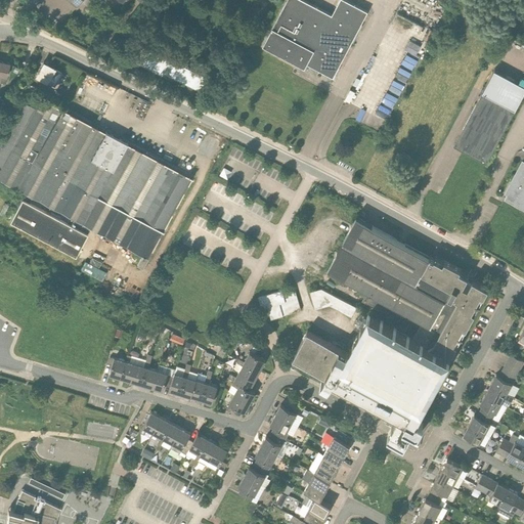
[(339,0),(332,13),(305,0),(286,0),(263,45),(301,66),(306,63),(307,63),(333,77),(367,11),(347,0),(339,0)]
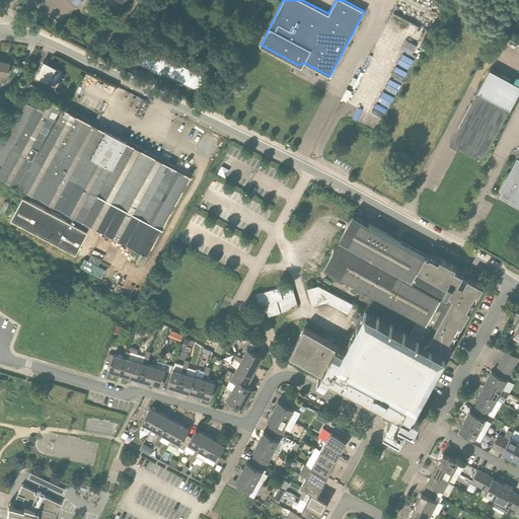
[(247,10),(255,14),(260,6),(252,2),(247,10)]
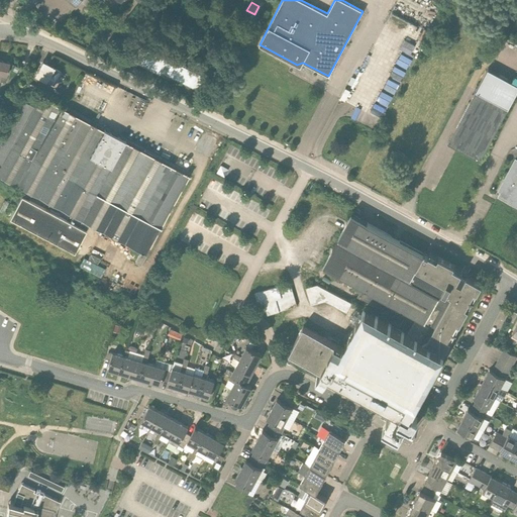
[(406,39),(402,48),(412,53),(416,44),(406,39)]
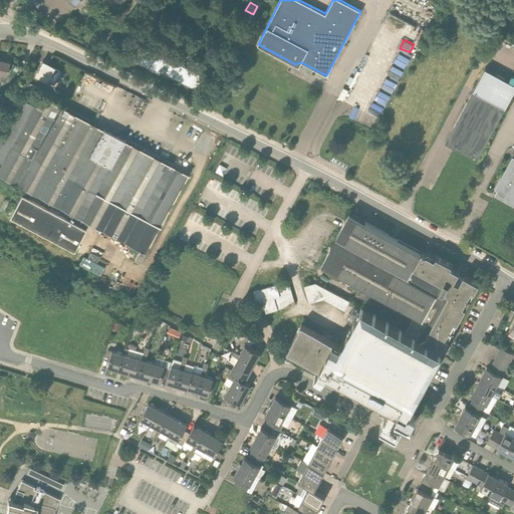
[(210,80),(138,45),(129,63),(129,64),(131,60),(158,73),(157,73),(158,74),(159,71),(204,92),(202,96),(203,96),(210,80)]
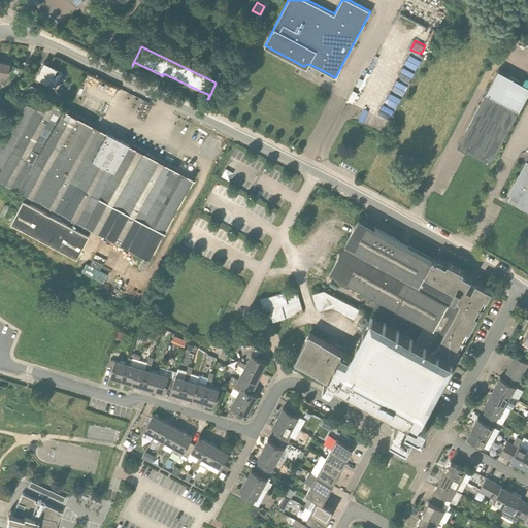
[(413,55),(407,64),(419,69),(423,60),(413,55)]
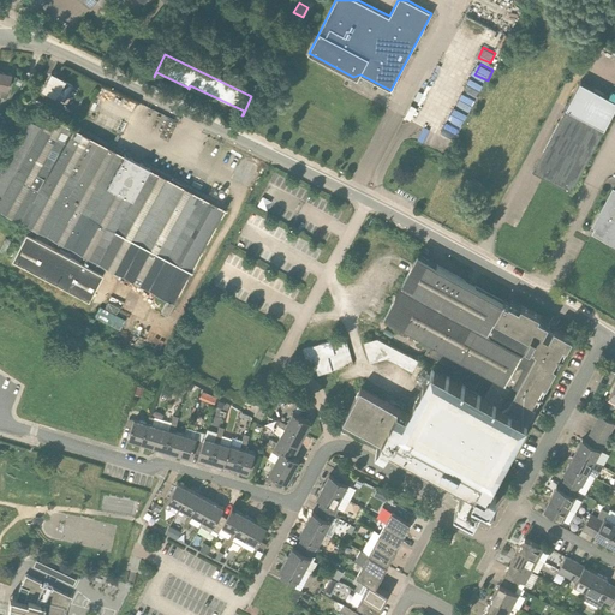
[(11,73),(0,71),(0,87),(3,88),(0,97),(6,99),(11,73)]
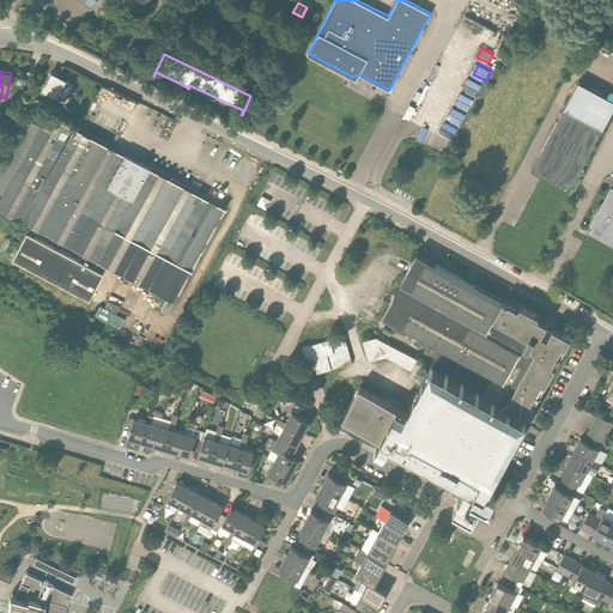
[(64,101),(72,85),(50,73),(42,89),(64,101)]
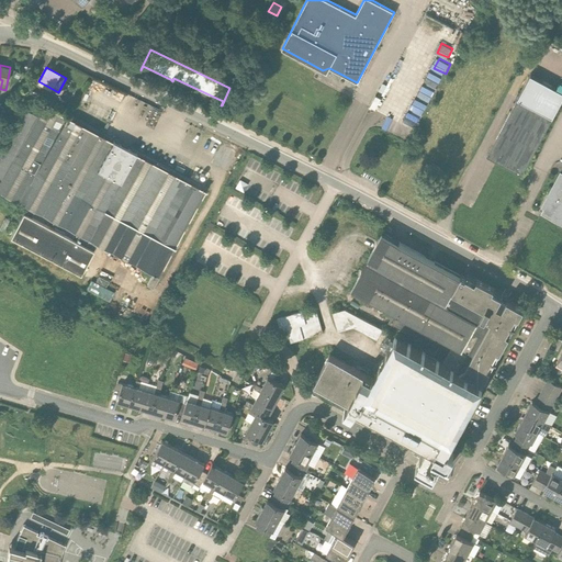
[(427,82),(438,88),(444,78),(433,71),(427,82)]
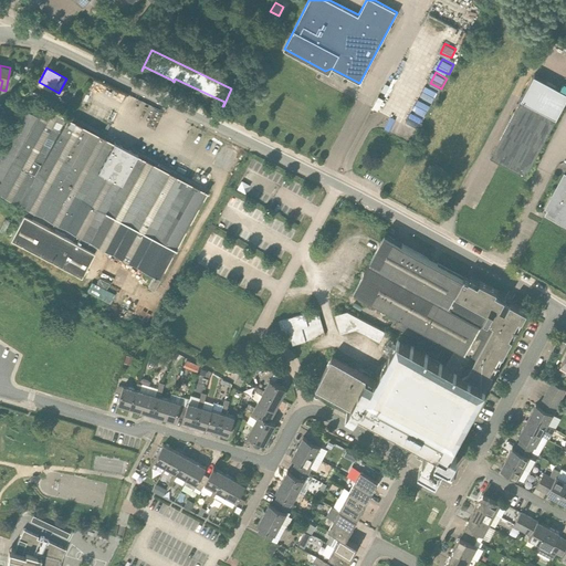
[(555,117),(556,118),(565,100),(565,91),(534,75),(491,158),(525,176),(555,117)]
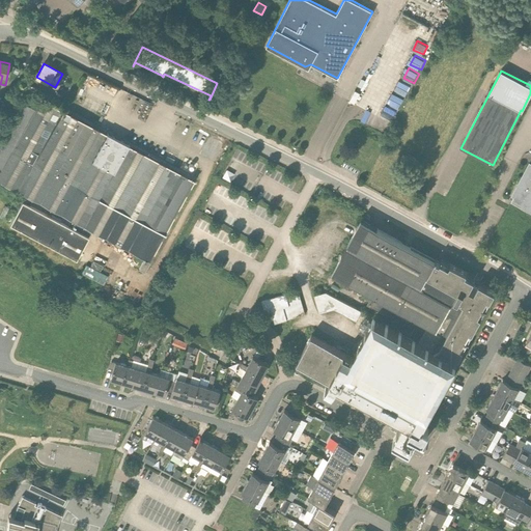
[(23,82),(18,91),(29,98),(34,88),(23,82)]
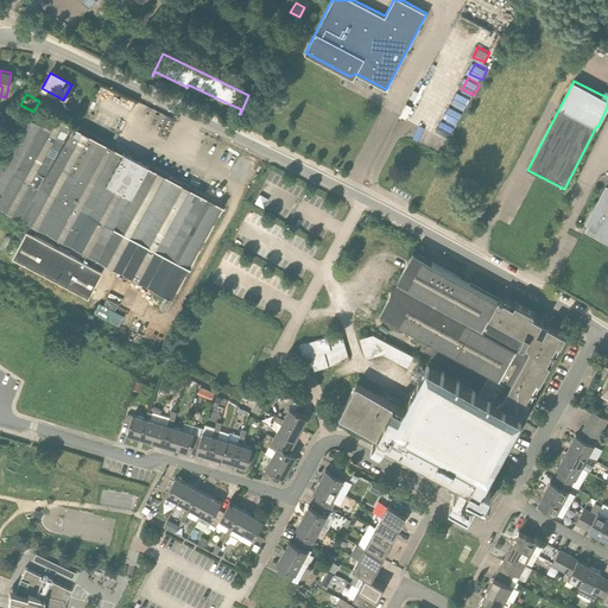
[(455,105),(468,107),(472,96),(458,94),(455,105)]
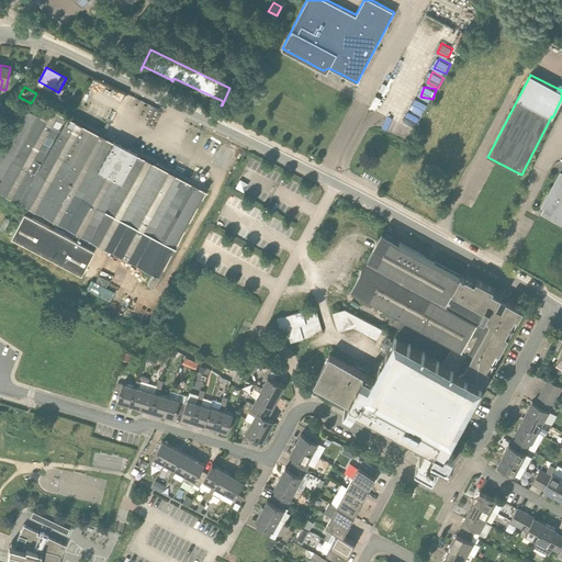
[(153,288),(159,277),(206,190),(136,153),(113,141),(43,103),(37,115),(23,108),(0,150),(0,178),(2,179),(0,183),(0,193),(27,209),(24,213),(11,238),(81,276),(94,250),(93,250),(97,245),(154,274),(148,285),(153,288)]
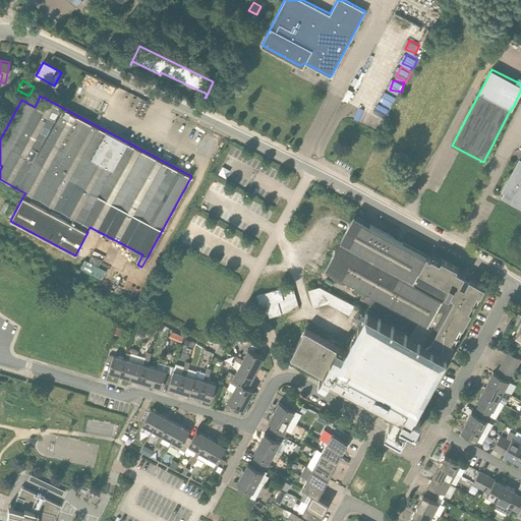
[(382,103),(375,111),(386,118),(391,110),(382,103)]
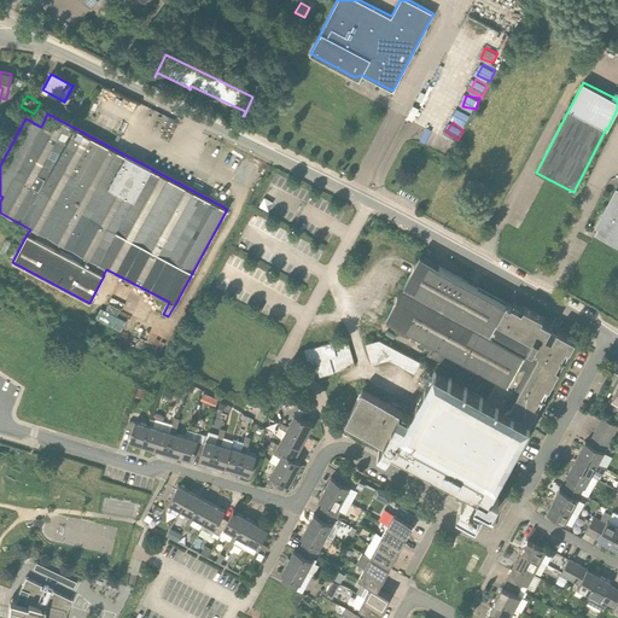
[(594,235),(595,235),(617,246),(617,191),(594,235)]
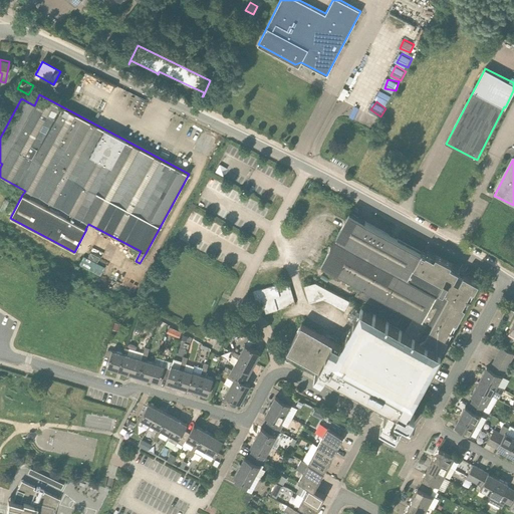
[(349,213),(347,217),(341,228),(340,228),(321,264),(360,285),(355,294),(371,303),(373,299),(402,315),(397,326),(424,340),(448,294),(439,288),(437,292),(408,276),(421,252),(349,213)]
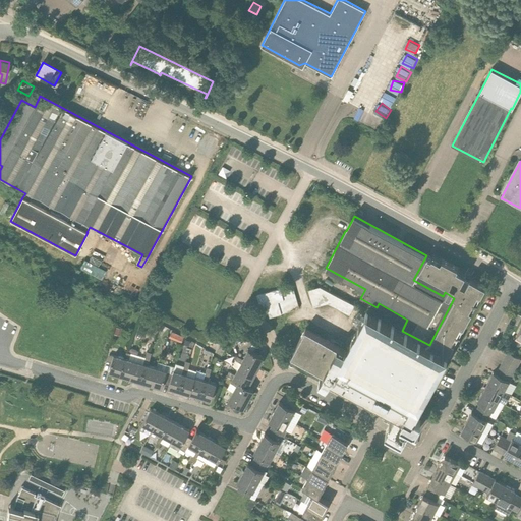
[(431,257),(426,255),(413,280),(443,296),(445,292),(454,298),(429,345),(447,354),(449,350),(450,351),(459,335),(460,336),(460,335),(459,334),(476,303),(477,303),(478,302),(476,302),(485,286),(470,278),(469,280),(464,277),(467,272),(433,253),(431,257)]
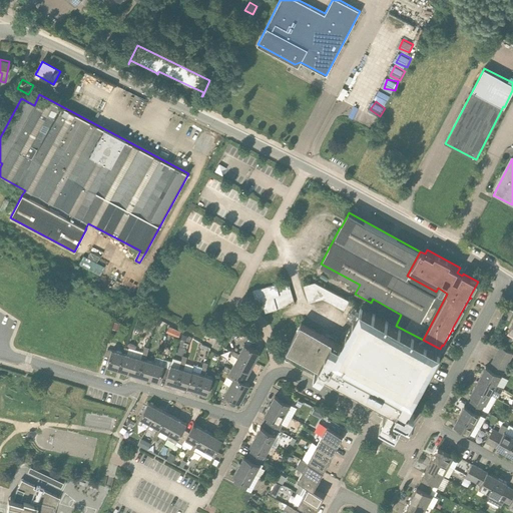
[(90,252),(87,257),(97,262),(99,258),(90,252)]
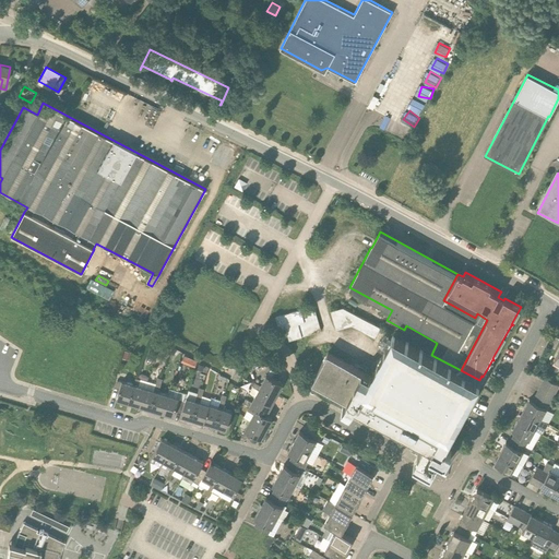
[(301,309),(302,314),(316,311),(313,306),(301,309)]
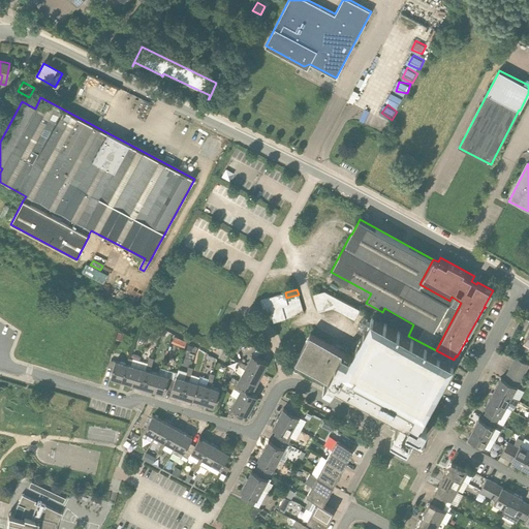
[(313,294),(314,301),(321,299),(327,298),(324,290),(313,294)]
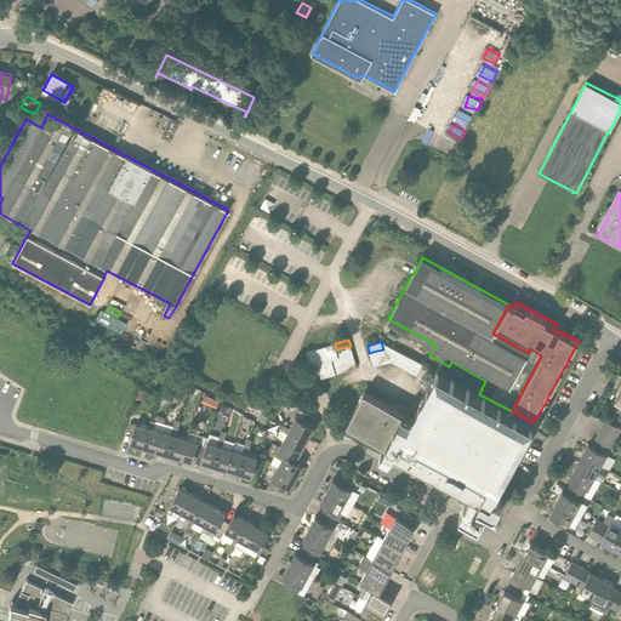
[(382,364),(391,362),(391,346),(381,341),(383,349),(377,351),(382,364)]
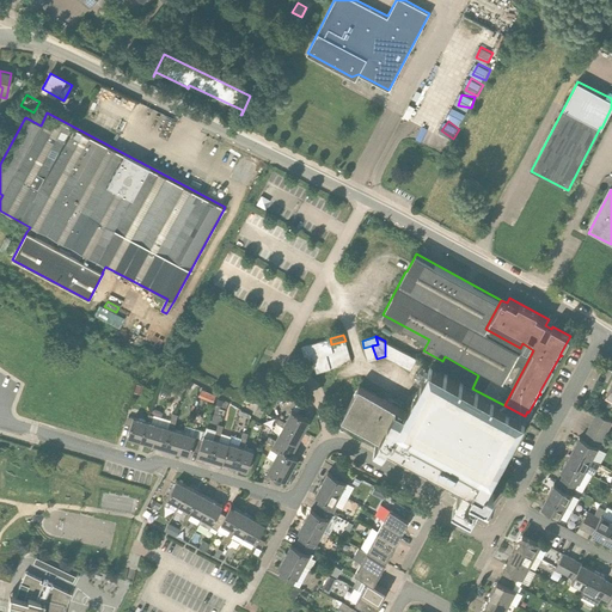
[(326,353),(334,352),(331,344),(330,338),(323,341),(326,353)]
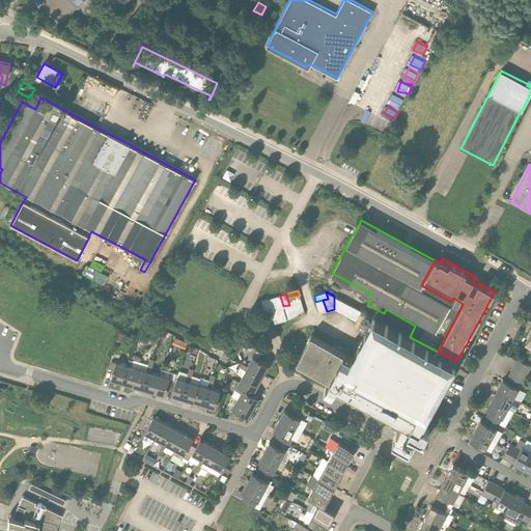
[(280,296),(274,298),(277,308),(283,306),(280,296)]
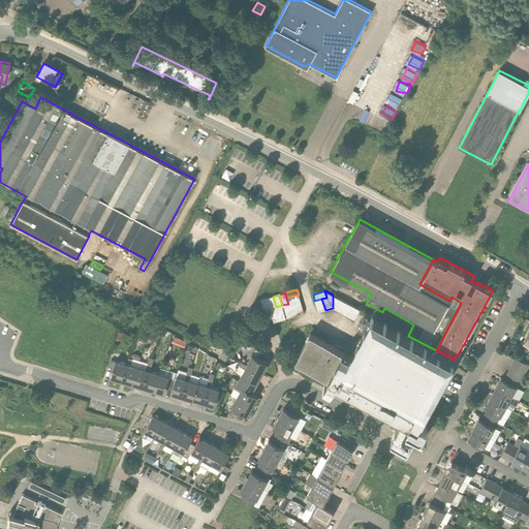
[(288,304),(293,302),(300,301),(299,294),(286,298),(288,304)]
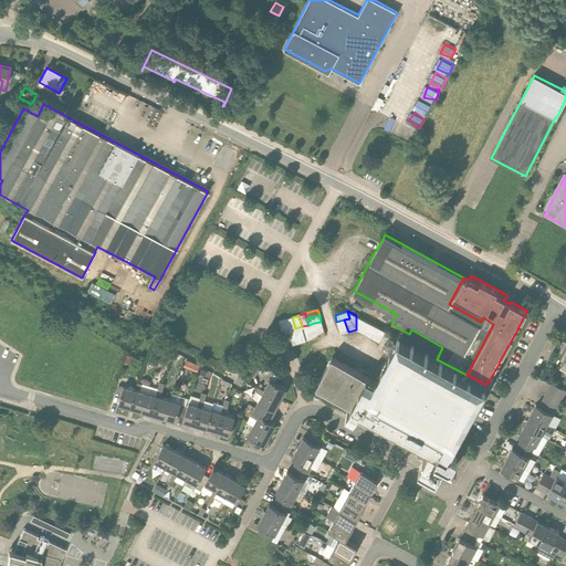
[(367,322),(356,315),(356,329),(362,333),(367,322)]
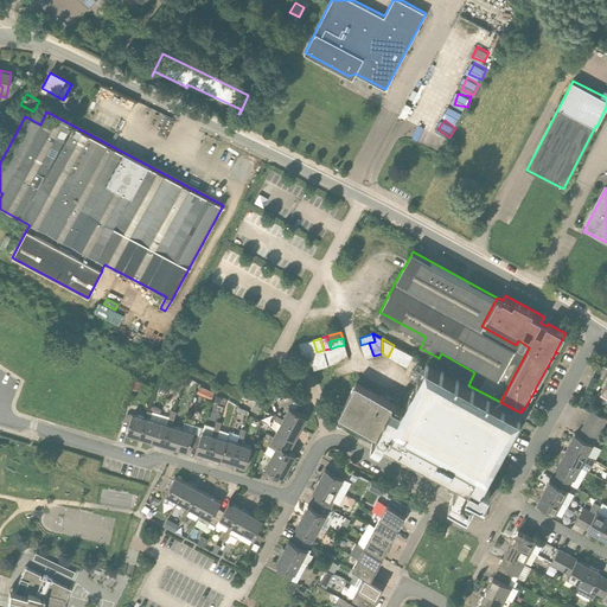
[(310,355),(317,352),(313,340),(306,342),(310,355)]
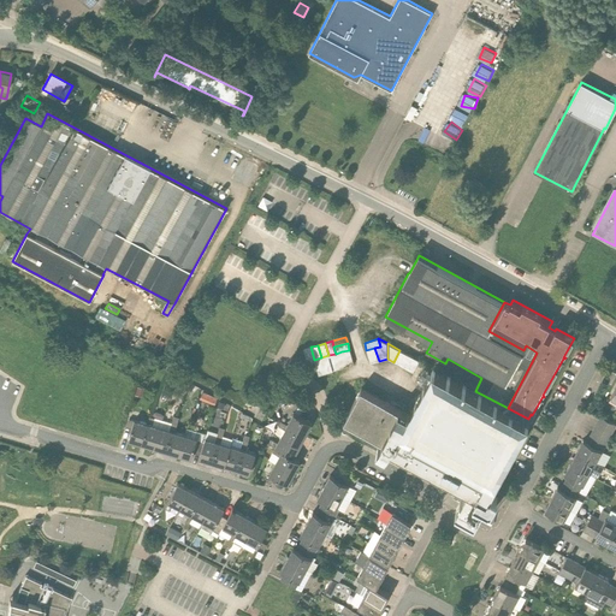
[(314,361),(314,360),(311,347),(303,349),(308,363),(314,361)]
